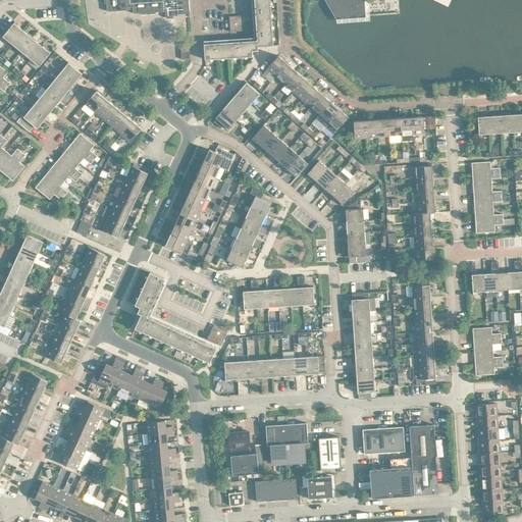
[(105,0),(105,3),(107,3),(108,11),(134,9),(134,13),(142,12),(142,14),(156,13),(156,11),(165,11),(166,17),(167,18),(172,17),(173,16),(173,14),(190,13),(189,0),(105,0)]
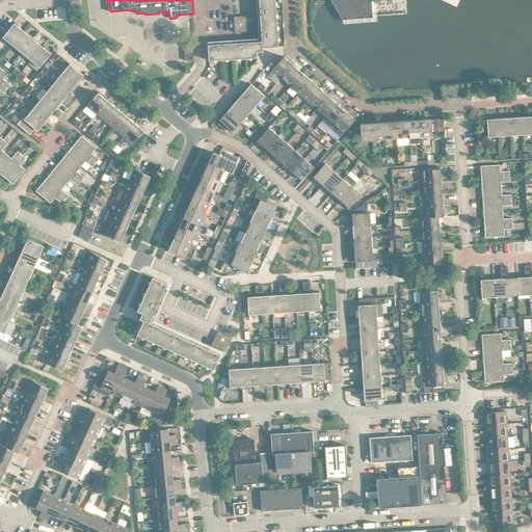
[(208,45),(209,60),(258,57),(258,55),(264,55),(263,47),(278,46),(275,0),(259,0),(262,41),(208,45)]
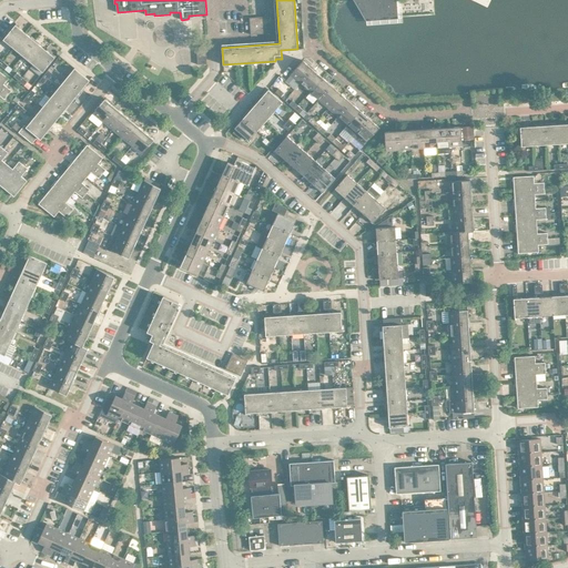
[(398,19),(398,17),(396,0),(353,0),(366,21),(398,19)]
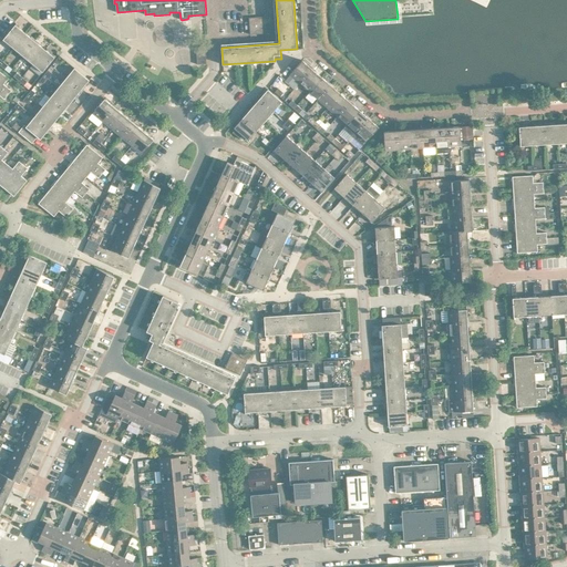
[(264,17),(249,18),(250,32),(250,34),(268,33),(267,17),(264,17)]
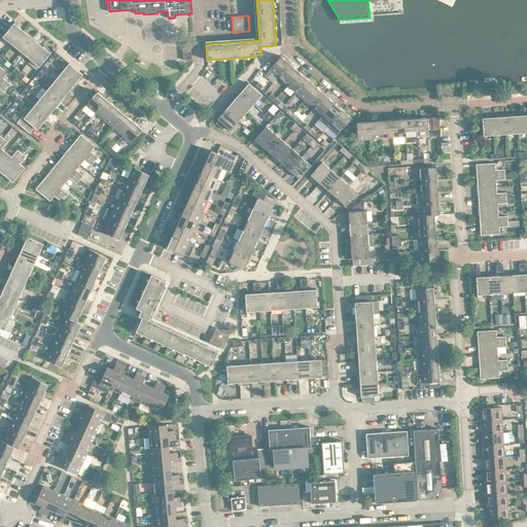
[(3,36),(12,44),(24,31),(14,23),(3,36)]
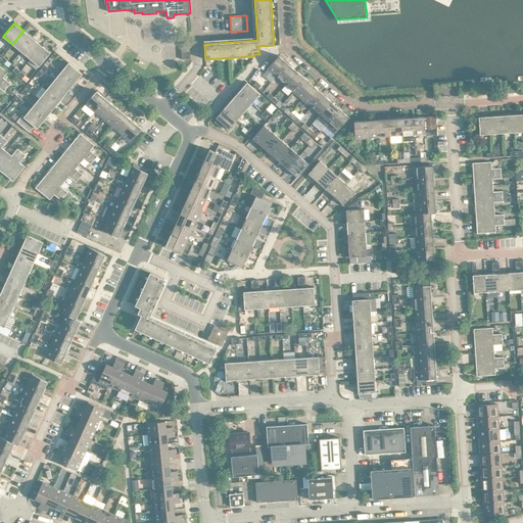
[(12,44),(21,51),(33,38),(24,31),(12,44)]
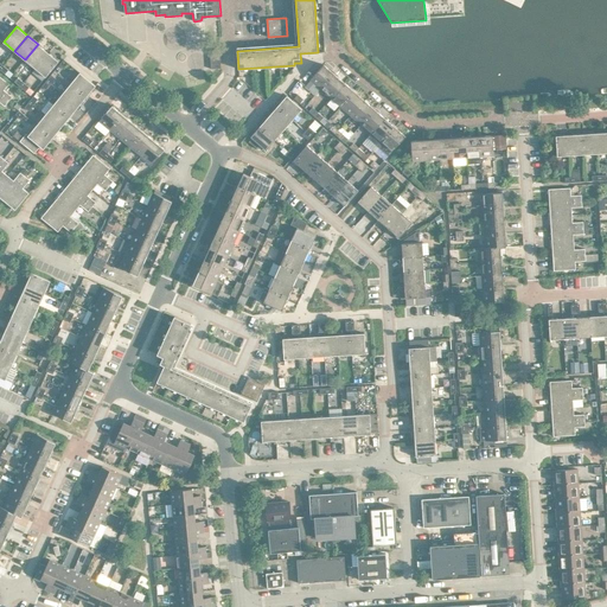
[(25,59),(36,68),(49,52),(38,44),(25,59)]
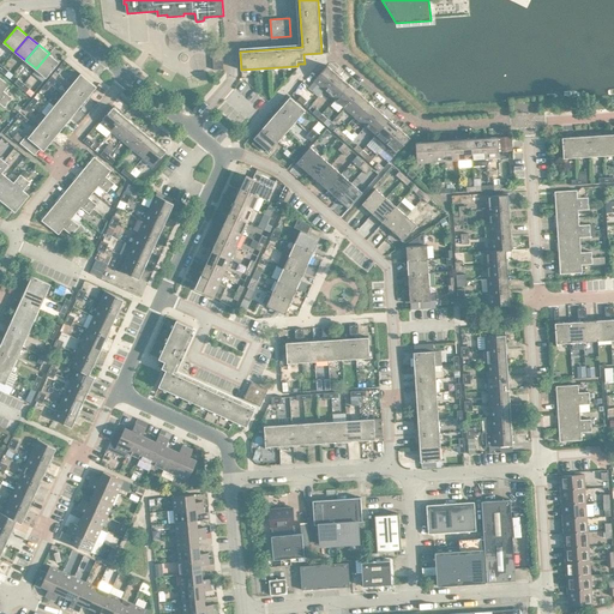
[(214,70),(224,68),(223,49),(212,50),(214,70)]
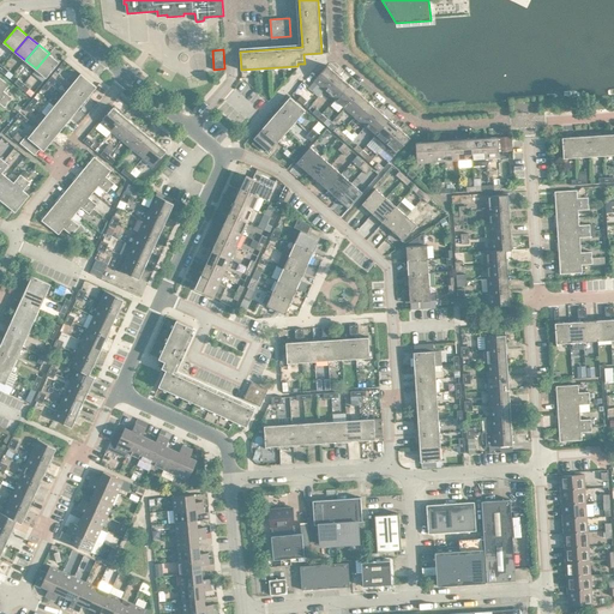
[(49,53),(36,68),(47,78),(60,61),(49,53)]
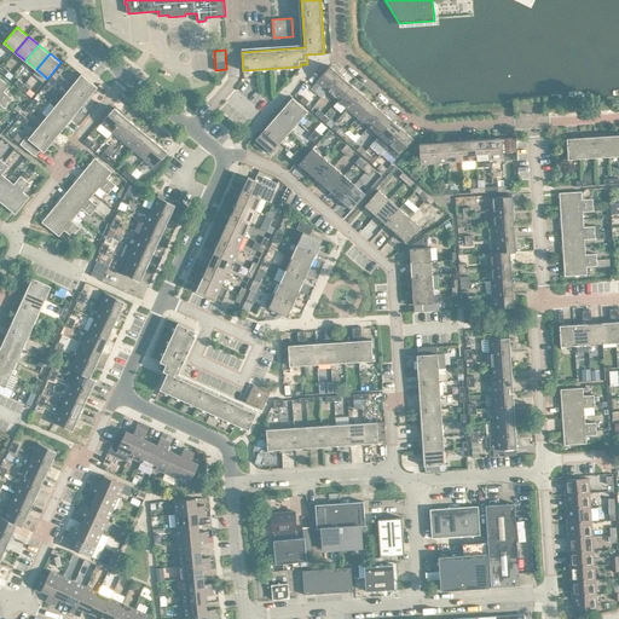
[(317,81),(327,91),(341,75),(330,65),(317,81)]
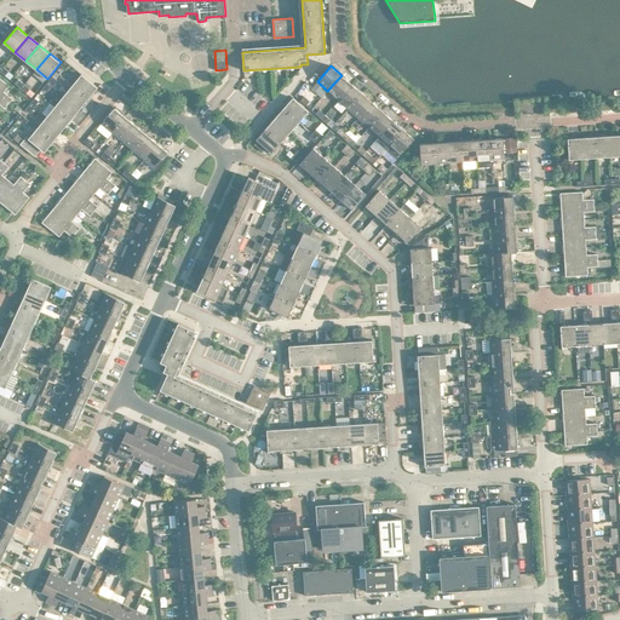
[(82,74),(73,85),(89,98),(98,87),(82,74)]
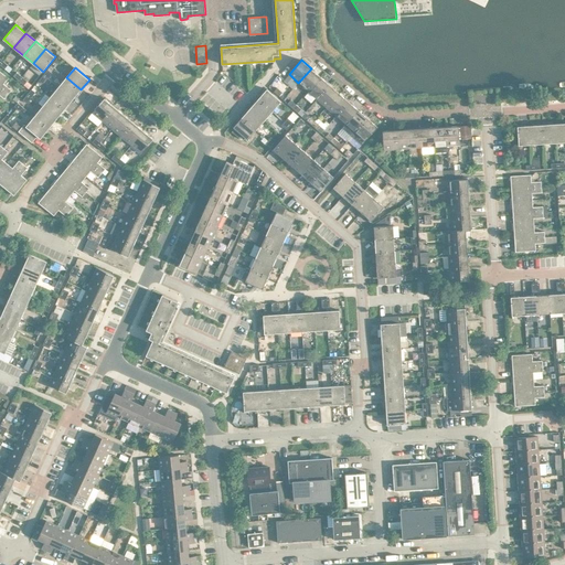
[(298,83),(308,91),(320,76),(311,68),(298,83)]
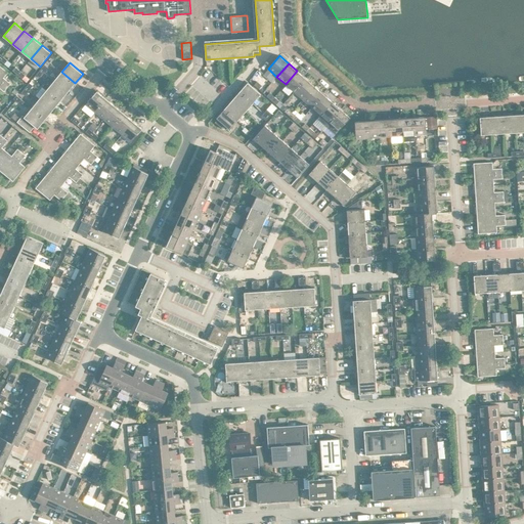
[(0,66),(0,81),(7,87),(10,83),(3,78),(8,72),(0,66)]
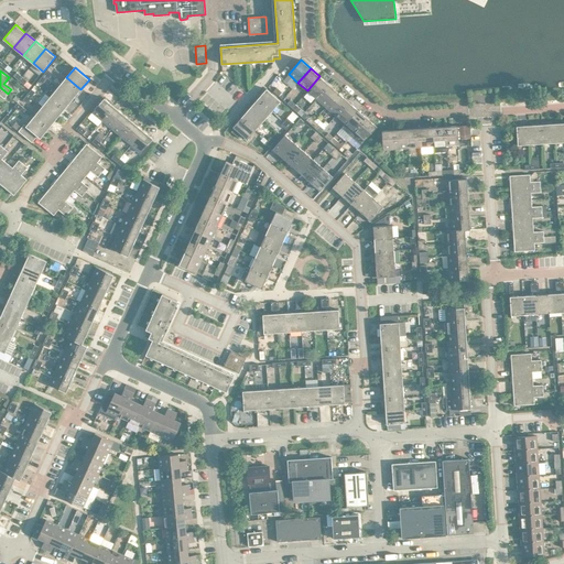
[(316,98),(317,99),(329,85),(320,76),(307,90),(308,91),(304,96),(312,104),(316,98)]
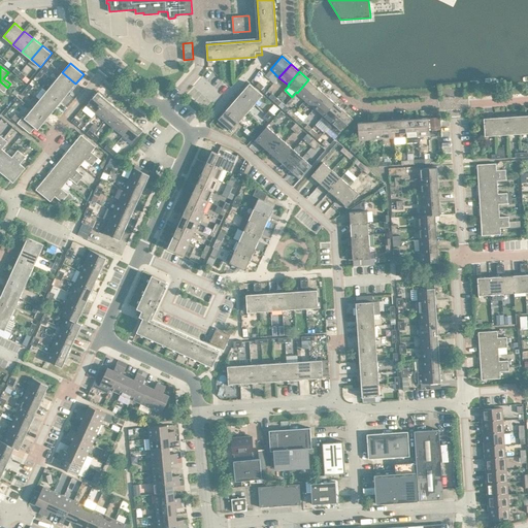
[(62,72),(55,81),(68,93),(75,84),(62,72)]
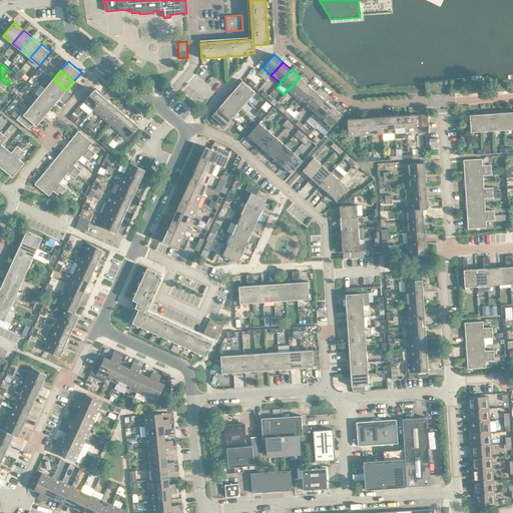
[(289,90),(297,97),(309,84),(300,77),(289,90)]
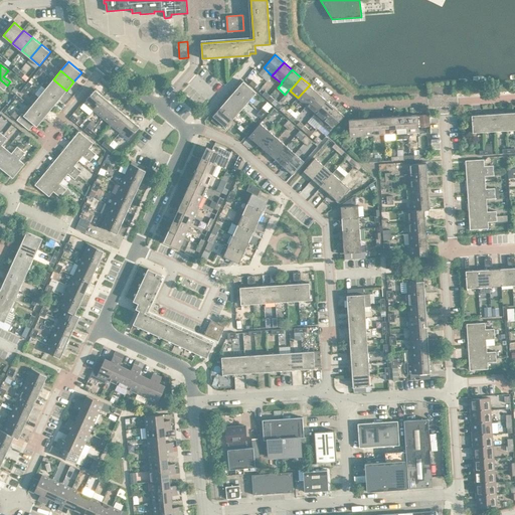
[(53,79),(46,89),(59,100),(66,91),(53,79)]
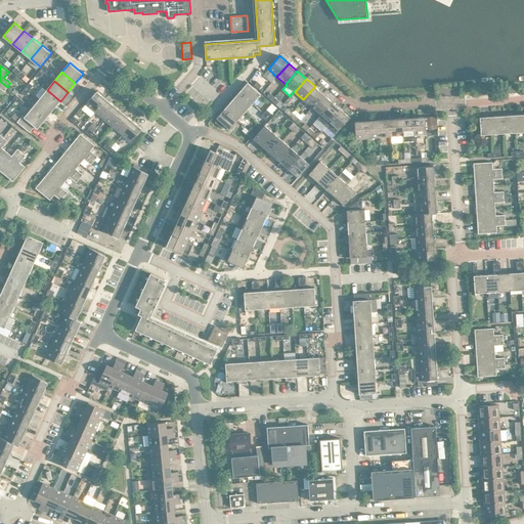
[(248,82),(239,91),(253,103),(261,94),(248,82)]
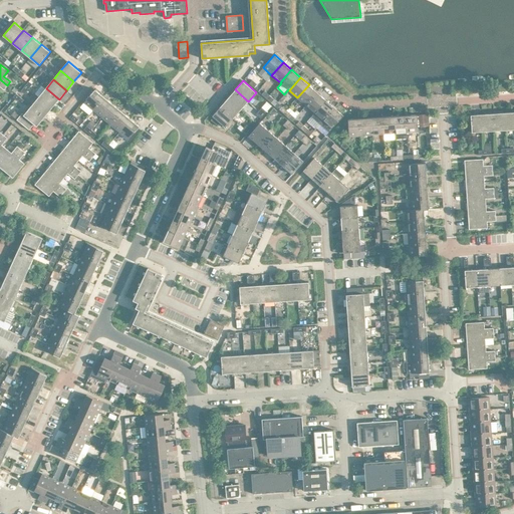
[(297,97),(306,105),(317,92),(309,84),(297,97)]
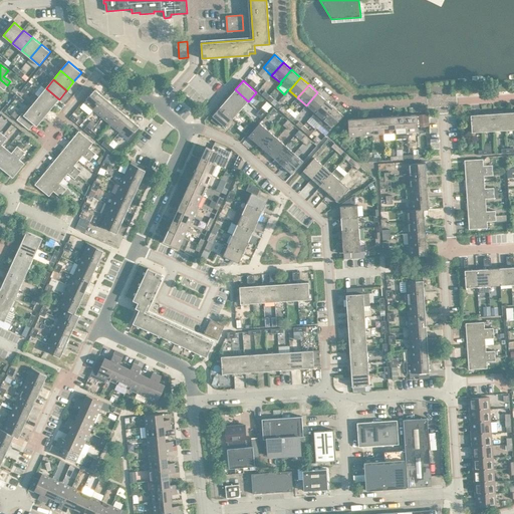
[(46,88),(38,96),(52,107),(59,99),(46,88)]
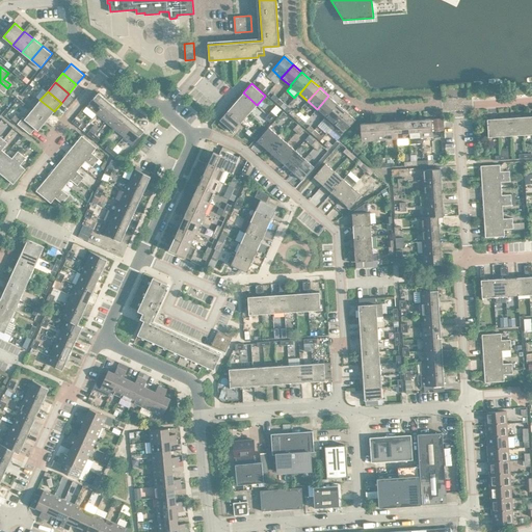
[(87,106),(97,113),(108,100),(99,91),(87,106)]
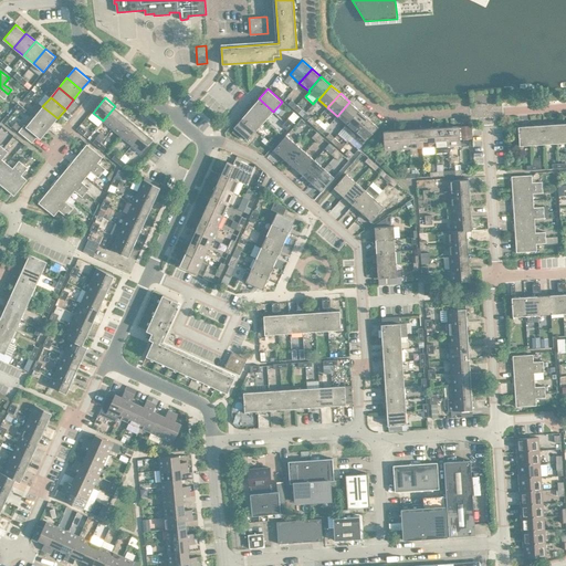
[(259,98),(251,108),(265,121),(273,112),(259,98)]
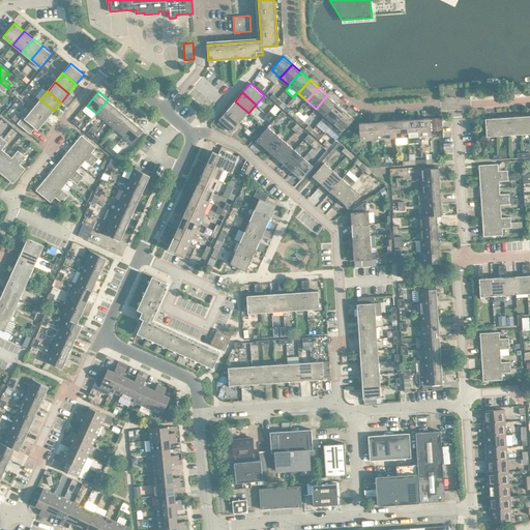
[(316,109),(324,116),(336,102),(327,95),(316,109)]
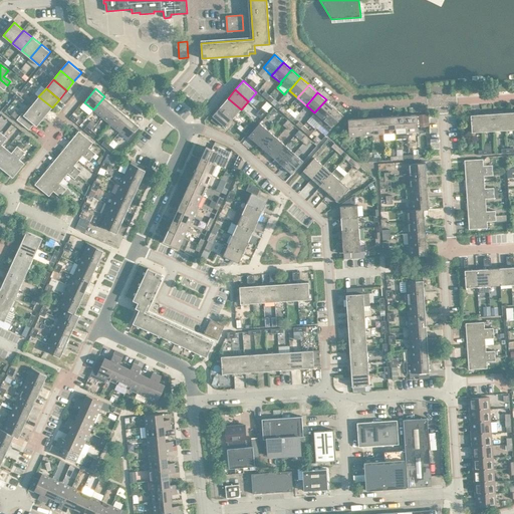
[(38,96),(31,105),(44,116),(52,107),(38,96)]
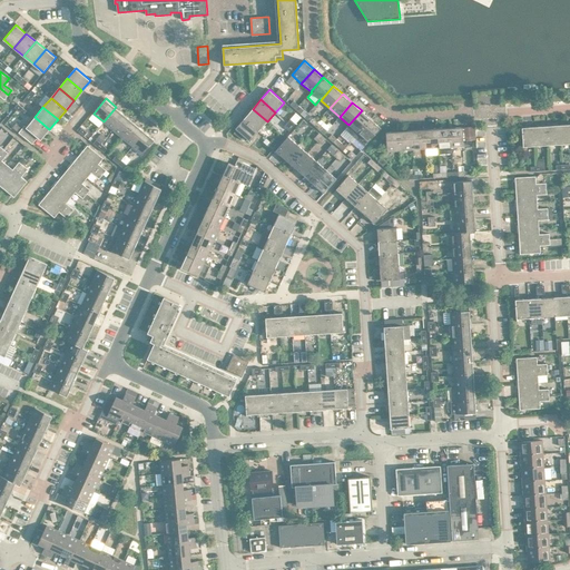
[(104,121),(114,129),(126,115),(116,107),(104,121)]
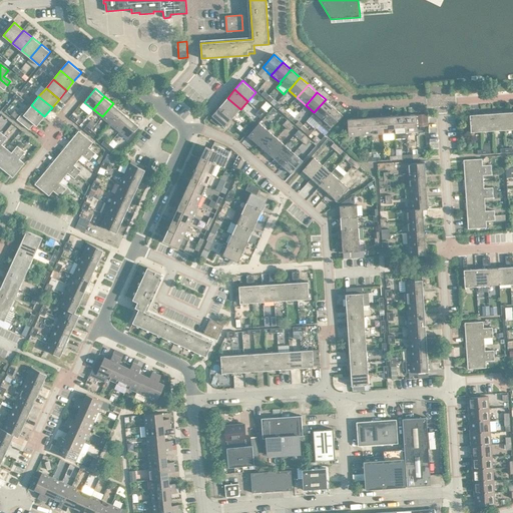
[(227,98),(219,106),(232,118),(240,109),(227,98)]
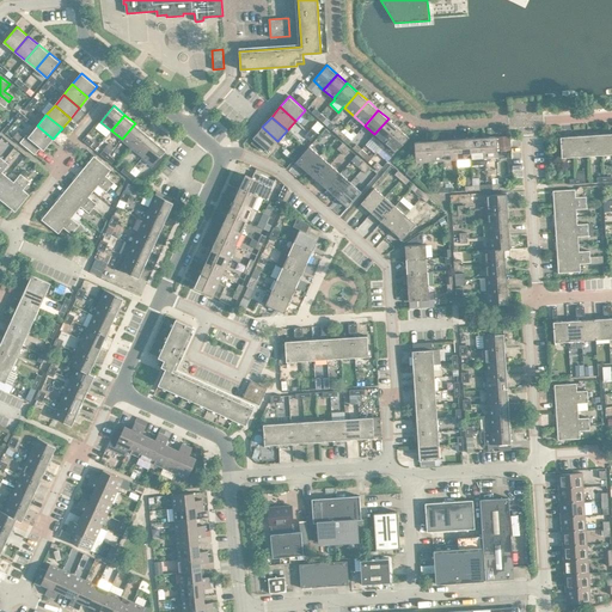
[(374,134),(385,144),(398,128),(389,118),(374,134)]
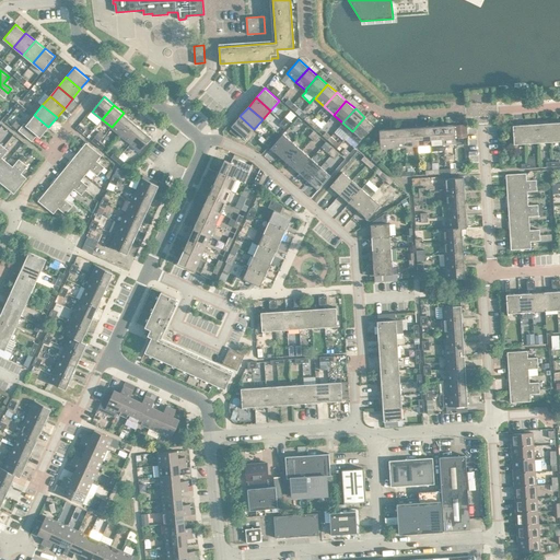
[(112,127),(120,136),(132,120),(124,113),(112,127)]
